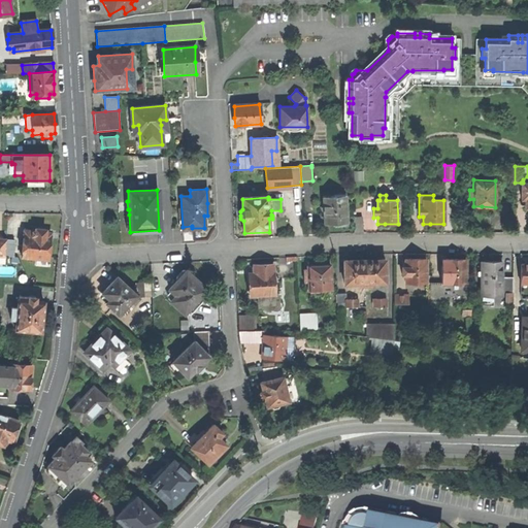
[(340,227),(347,227),(347,198),(324,198),(325,225),(335,224),(335,227),(340,227)]
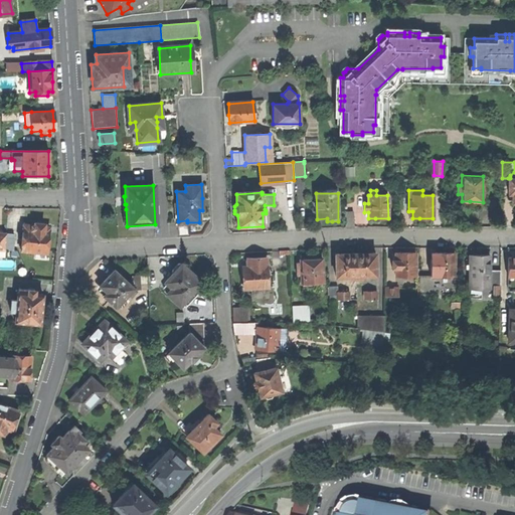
[(353,212),(344,212),(345,226),(354,226),(353,212)]
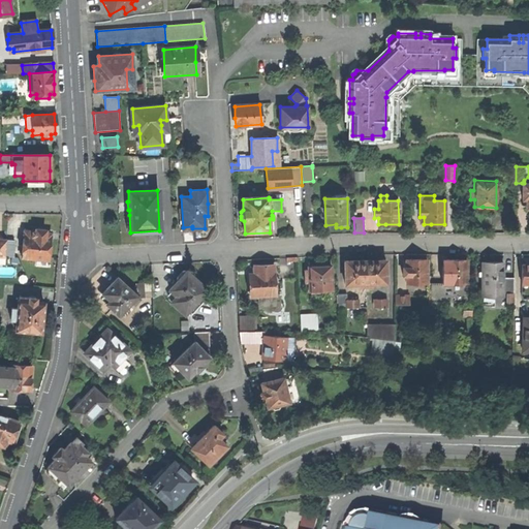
[(24,230),(21,257),(48,259),(50,247),(51,234),(45,234),(45,230),(35,229),(35,232),(24,230)]
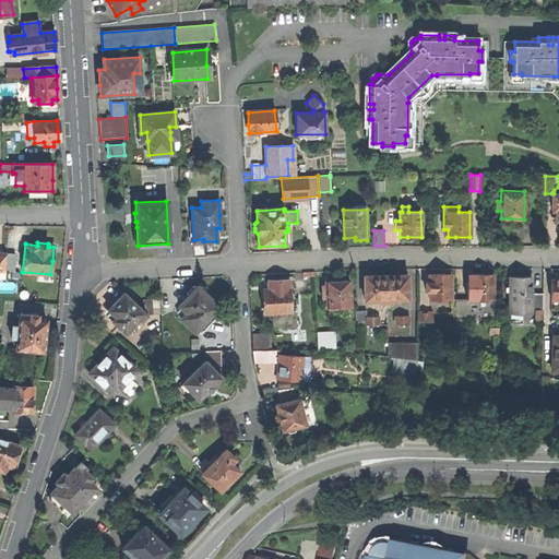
[(15,254),(6,253),(6,271),(13,272),(15,254)]
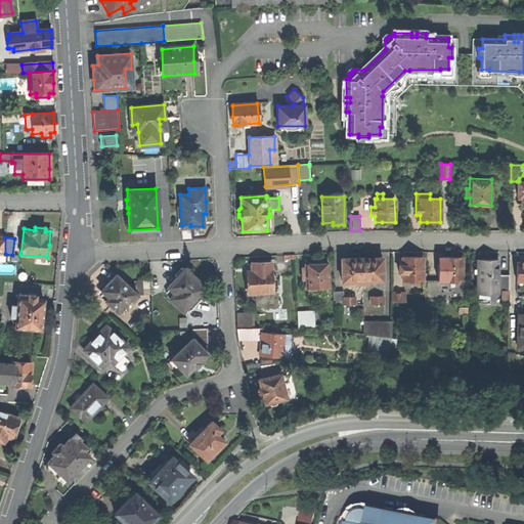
[(368,280),(382,279),(382,257),(373,257),(353,258),(342,258),(342,280),(355,280),(368,280)]
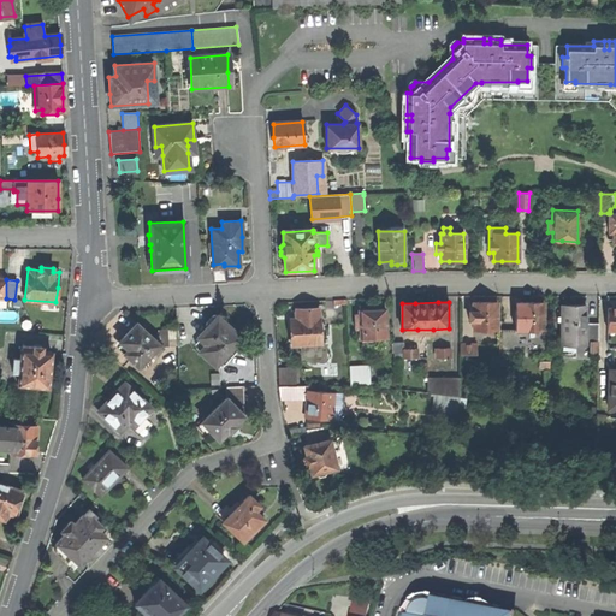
[(474,311),(469,311),(469,320),(474,320),(474,330),(498,330),(497,302),(481,302),(474,302),(474,311)]
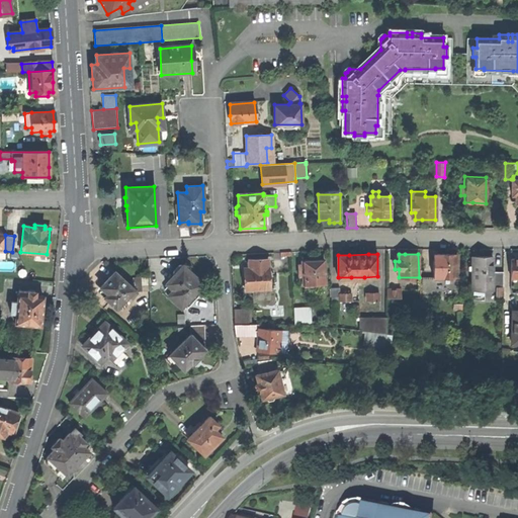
[(433,277),(457,277),(457,254),(442,254),(433,254),(433,277)]
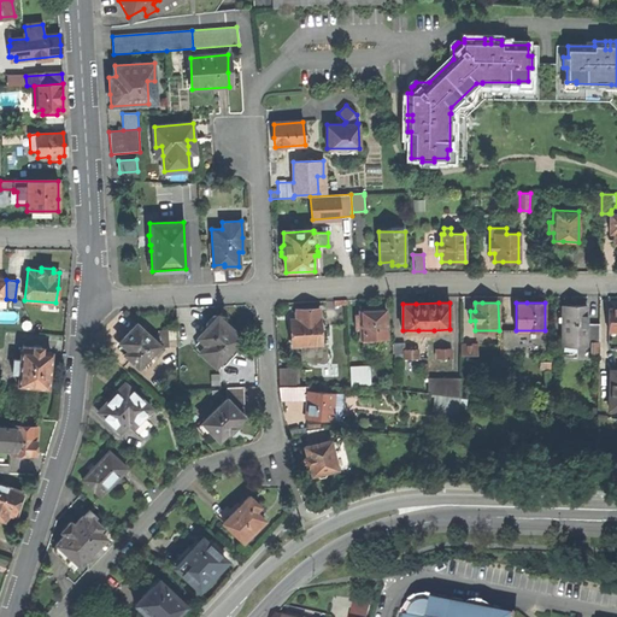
[(560,346),(559,356),(576,356),(576,346),(586,347),(586,342),(592,342),(592,357),(598,357),(599,325),(586,324),(587,306),(576,306),(562,306),(562,341),(562,342),(571,342),(571,347),(560,346)]
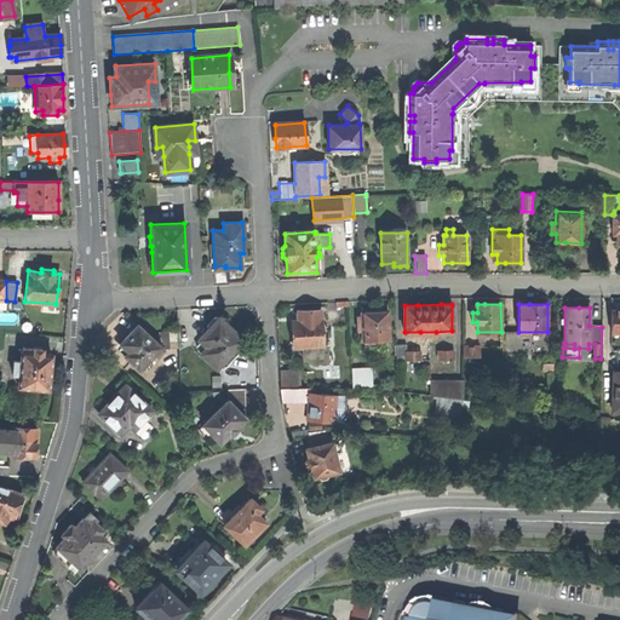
[(304,346),(322,345),(321,310),(298,311),(298,321),(293,321),(293,338),(294,346),(304,346)]
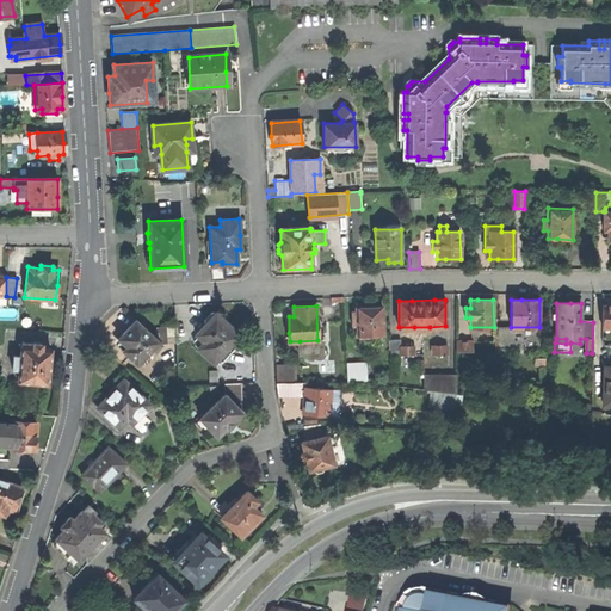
[(366,307),(357,307),(357,312),(357,326),(358,335),(359,335),(359,338),(365,338),(365,335),(384,334),(383,307),(366,307)]
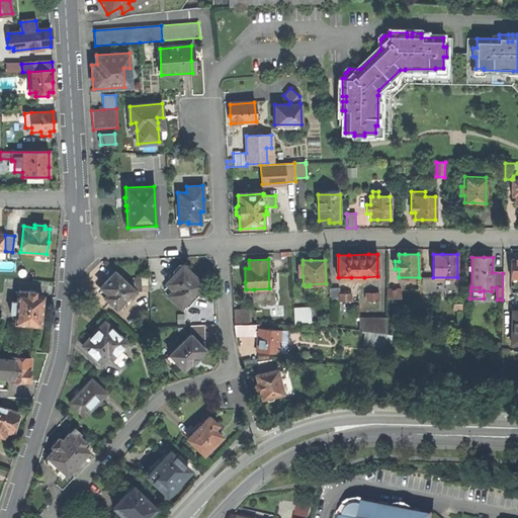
[(181,265),(179,265),(171,272),(171,274),(173,276),(165,284),(169,287),(165,291),(165,292),(168,294),(168,296),(181,308),(183,305),(188,309),(206,289),(201,285),(202,284),(198,280),(181,265)]
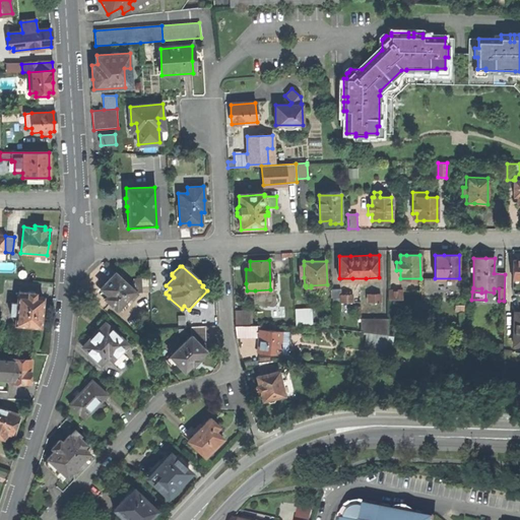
[(129,297),(134,290),(115,272),(107,281),(101,288),(108,295),(105,298),(117,310),(129,297)]
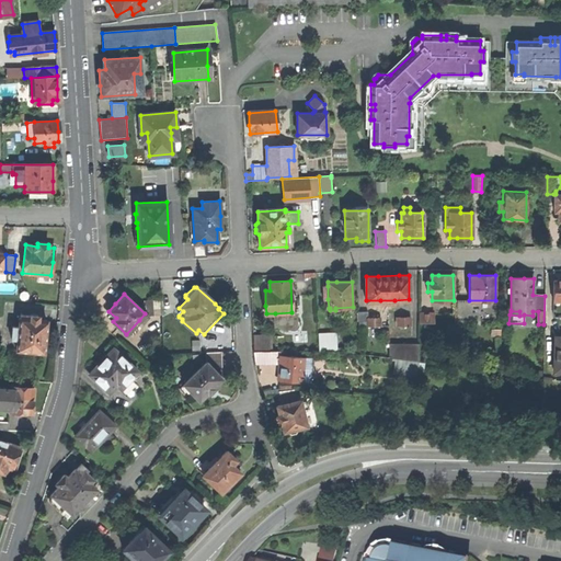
[(148,317),(161,315),(161,299),(145,300),(148,317)]
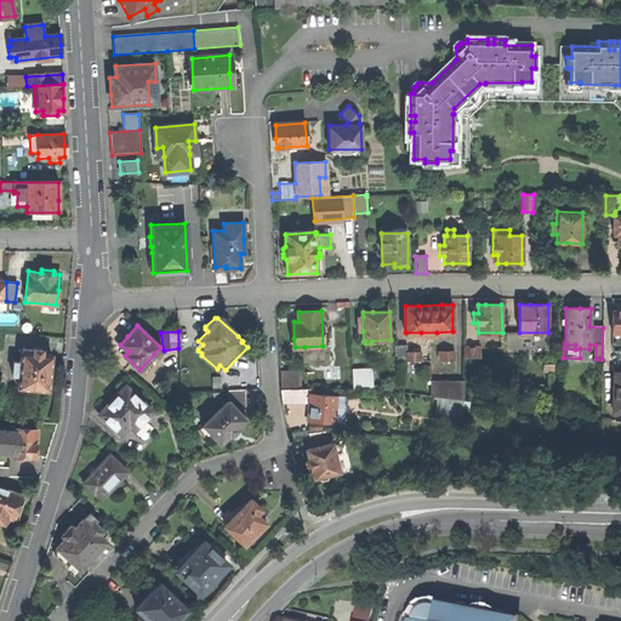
[(554,332),(548,332),(519,332),(503,332),(503,354),(554,354),(554,332)]
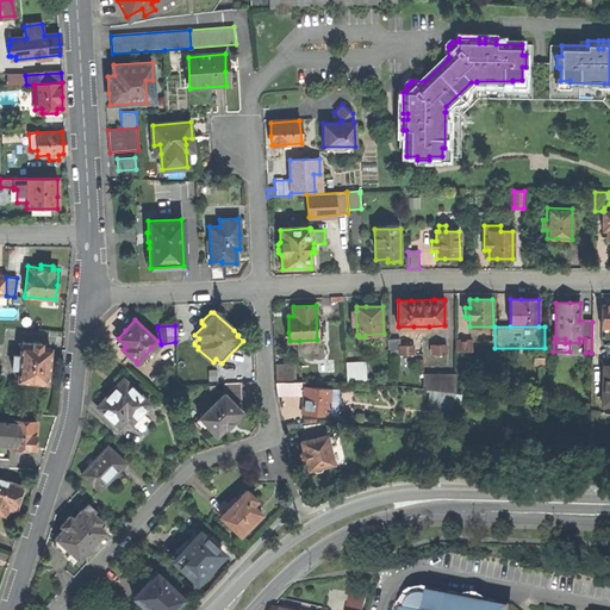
[(317,353),(317,340),(299,341),(299,354),(317,353)]
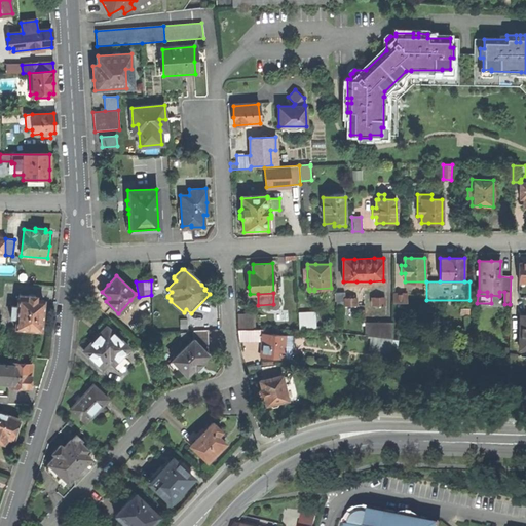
[(139,297),(136,294),(130,300),(134,303),(139,297)]
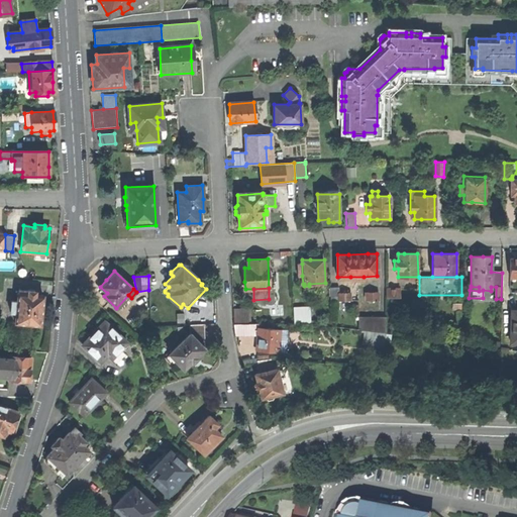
[(14,323),(39,325),(41,310),(42,296),(33,295),(33,291),(26,291),(18,291),(18,293),(17,293),(16,301),(11,301),(10,313),(15,313),(14,323)]
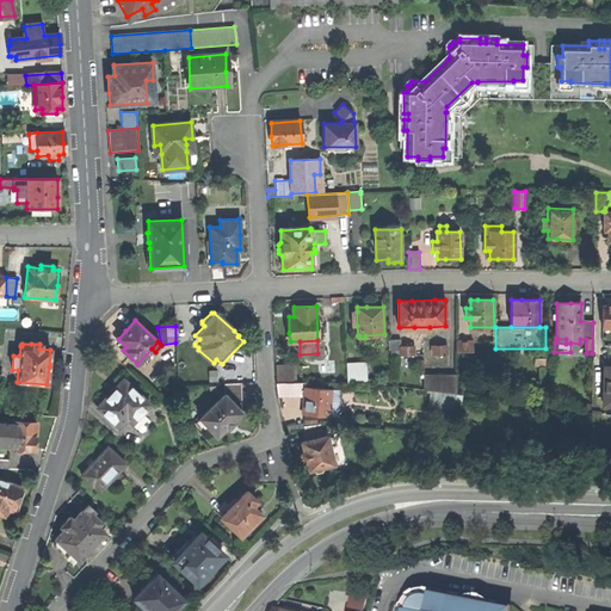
[(368,362),(347,363),(347,383),(368,383),(368,362)]
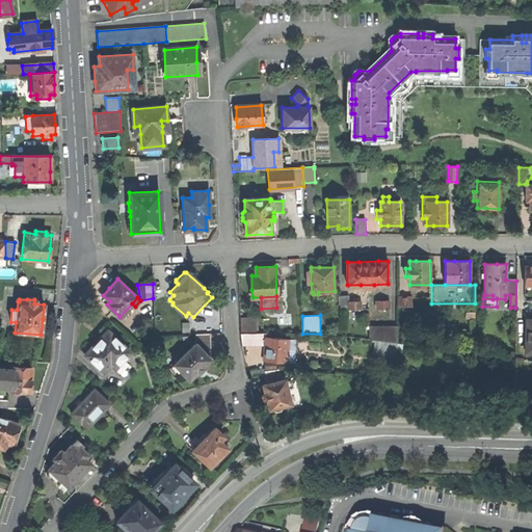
[(242,333),(255,333),(255,317),(241,317),(242,333)]
